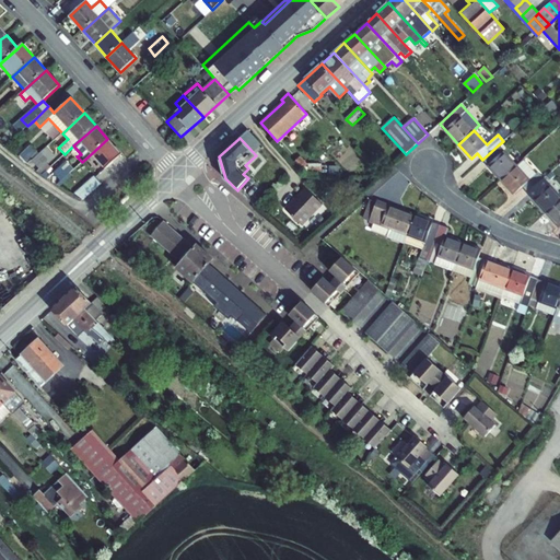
[(107,139),(92,153),(106,167),(121,154),(107,139)]
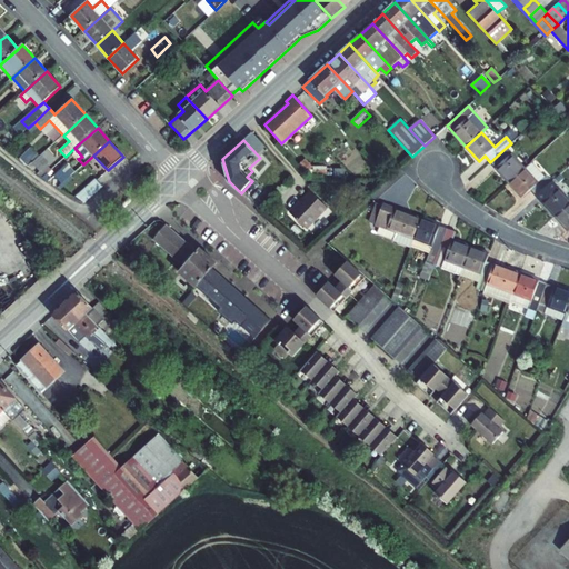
[(490,162),(509,182),(525,169),(506,148),(490,162)]
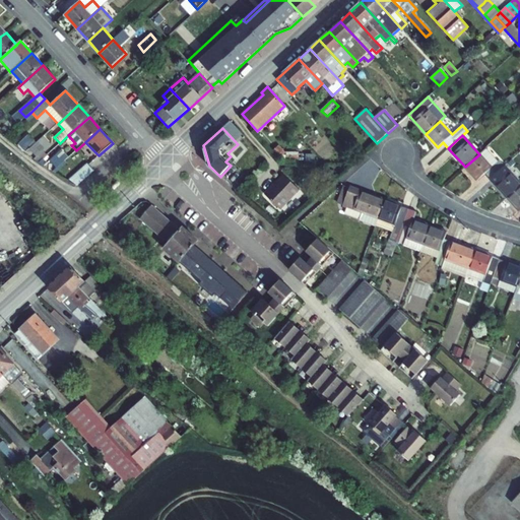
[(43,137),(29,148),(37,156),(44,150),(50,144),(43,137)]
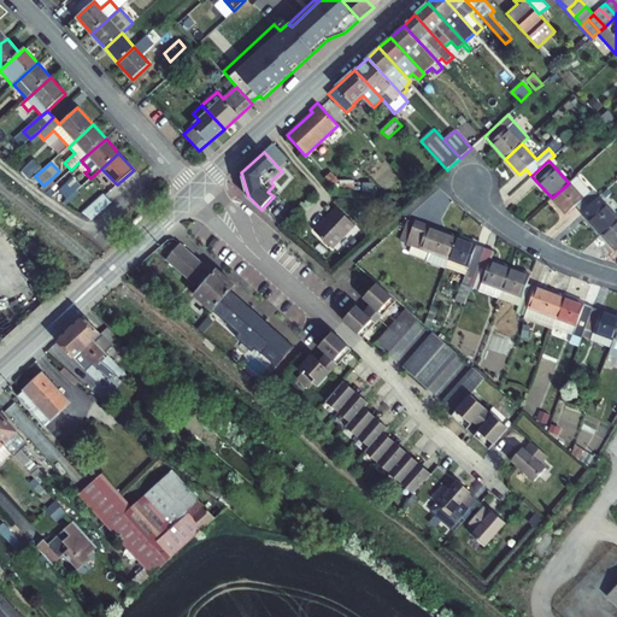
[(331,172),(323,178),(333,188),(340,182),(331,172)]
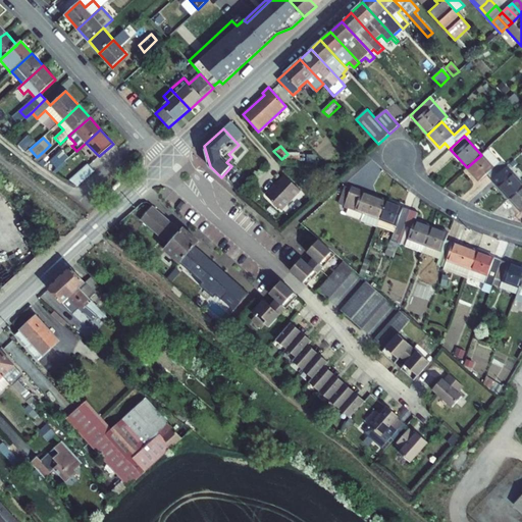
[(487,149),(481,155),(467,167),(479,181),(487,173),(492,179),(507,166),(502,161),(500,162),(487,149)]
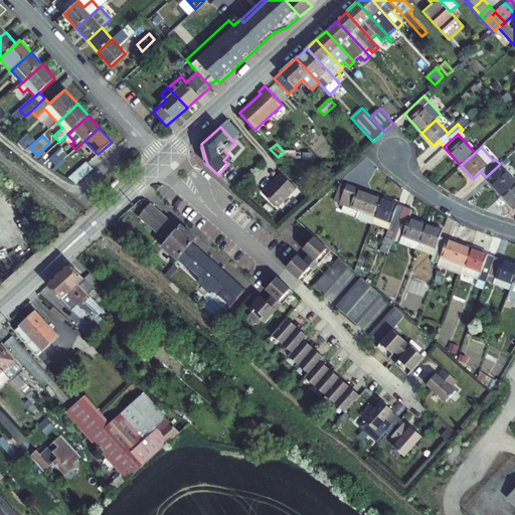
[(61,148),(49,158),(56,166),(68,156),(61,148)]
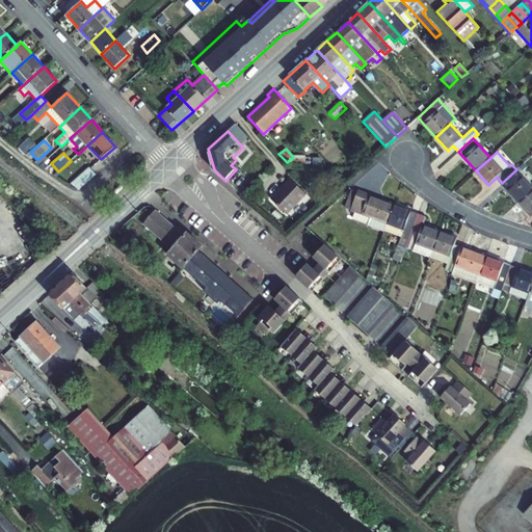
[(45,154),(37,160),(35,162),(40,166),(44,162),(48,158),(45,154)]
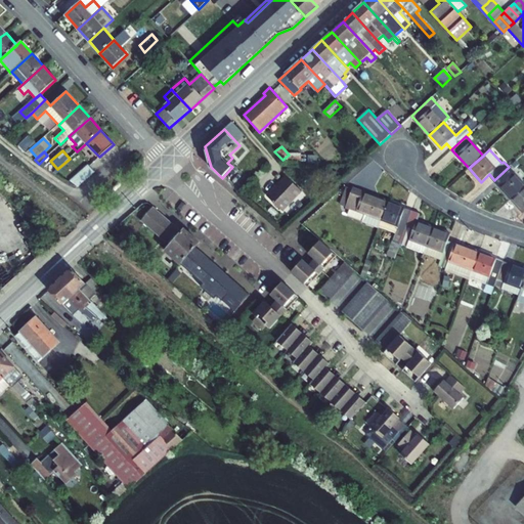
[(71,181),(78,186),(95,171),(89,165),(71,181)]
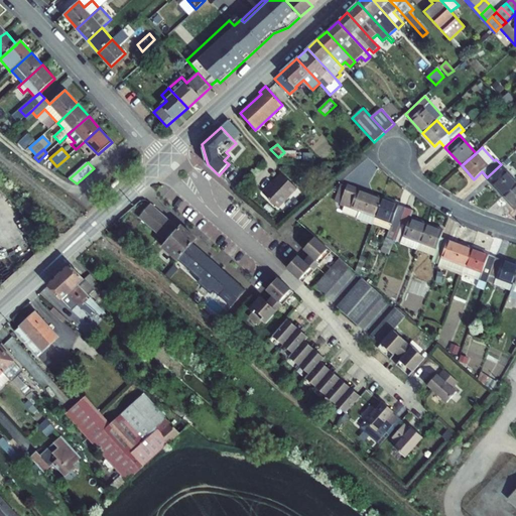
[(487,177),(504,197),(515,184),(515,180),(501,164),(487,177)]
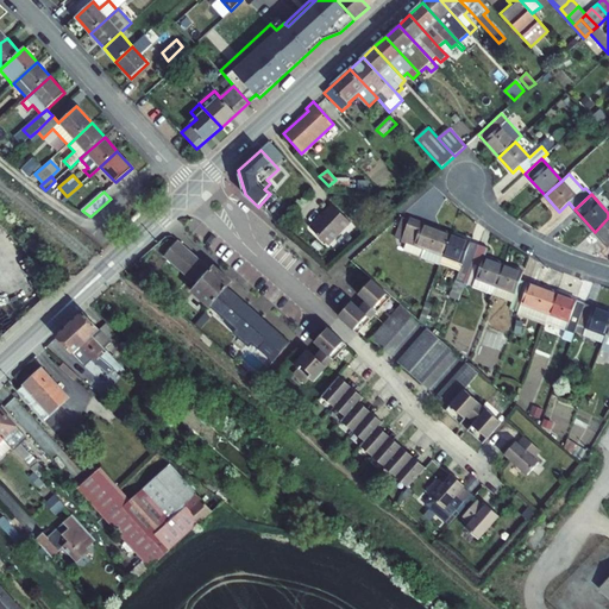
[(351,221),(333,205),(311,228),(328,245),(351,221)]
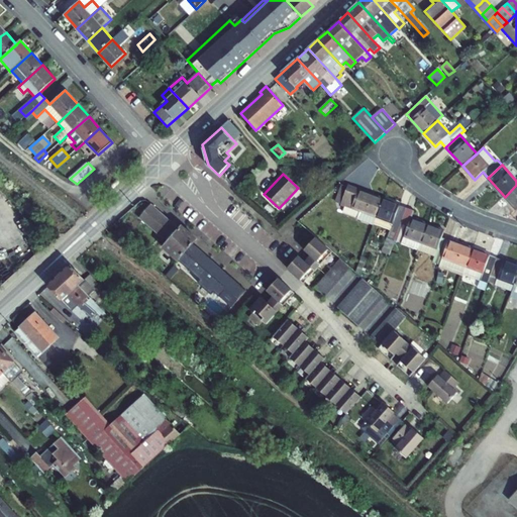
[(516,185),(505,197),(516,210),(516,185)]
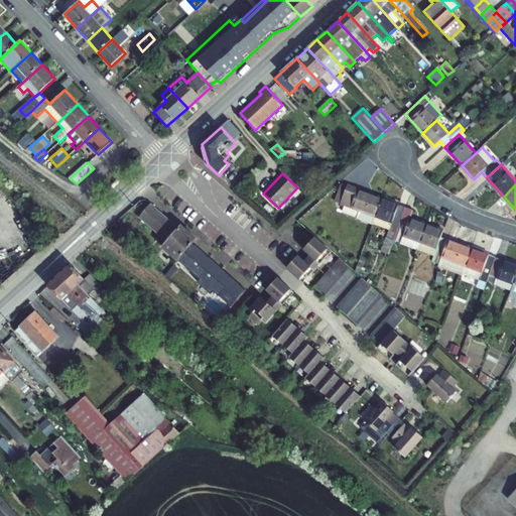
[(382,199),(348,185),(341,205),(360,212),(357,219),(372,225),(373,223),(382,199)]
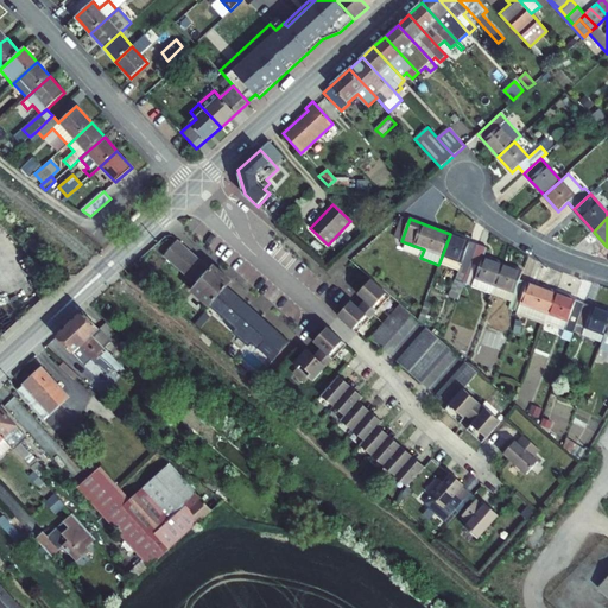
[(479,244),(450,234),(439,263),(458,270),(449,297),(457,299),(464,284),(479,244)]
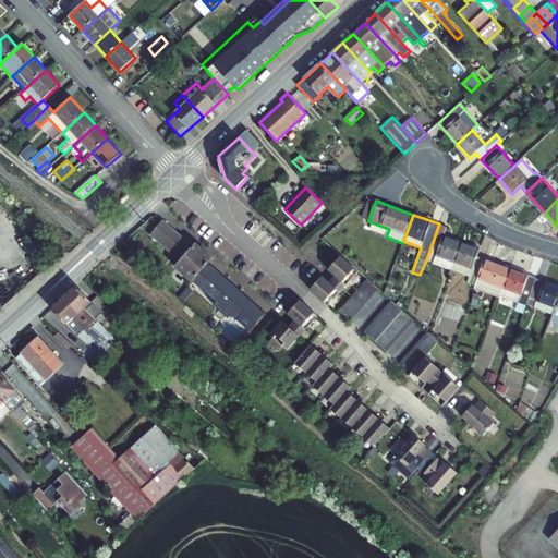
[(213,258),(196,244),(194,247),(191,251),(186,247),(190,243),(164,220),(150,234),(178,258),(179,257),(182,261),(177,267),(192,281),(208,263),(213,258)]
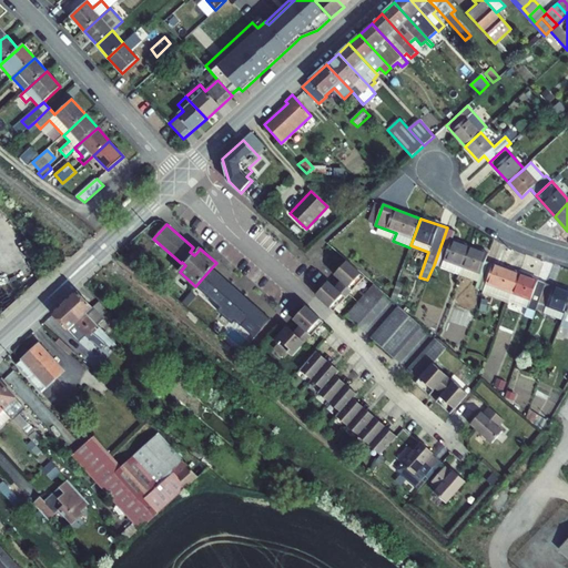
[(455,231),(447,227),(434,265),(459,274),(469,246),(452,240),(455,231)]
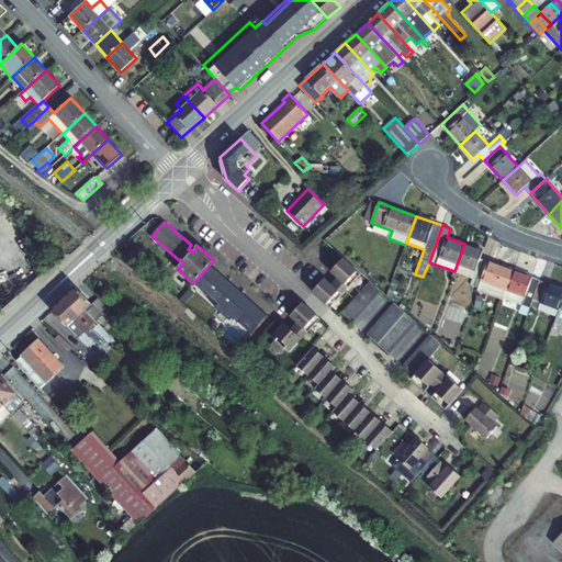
[(464,244),(454,271),(473,279),(471,284),(479,288),(489,260),(481,258),(483,250),(464,244)]
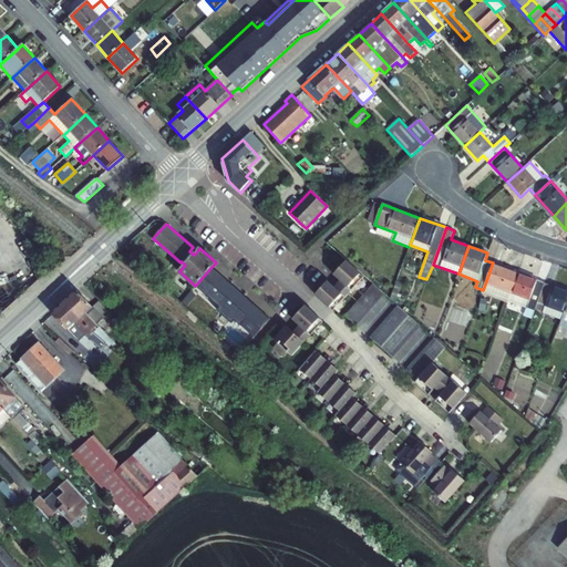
[(328,281),(317,294),(317,296),(333,311),(334,310),(364,276),(347,260),(333,275),(341,280),(344,284),(338,290),(334,287),(328,281)]
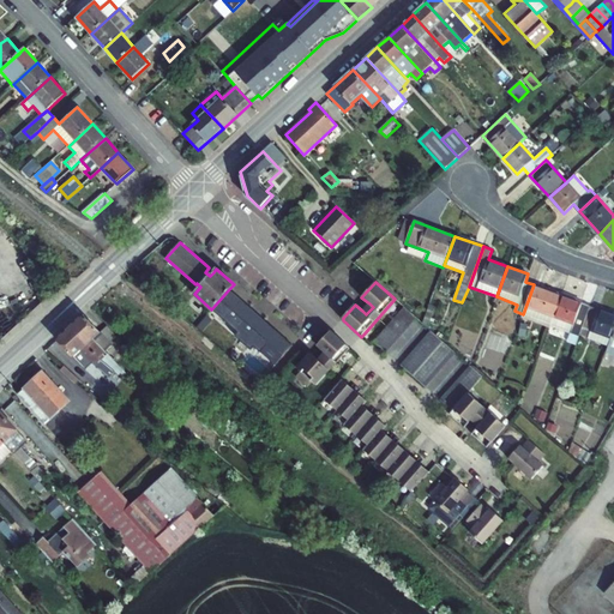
[(534,284),(523,314),(551,325),(561,295),(534,284)]
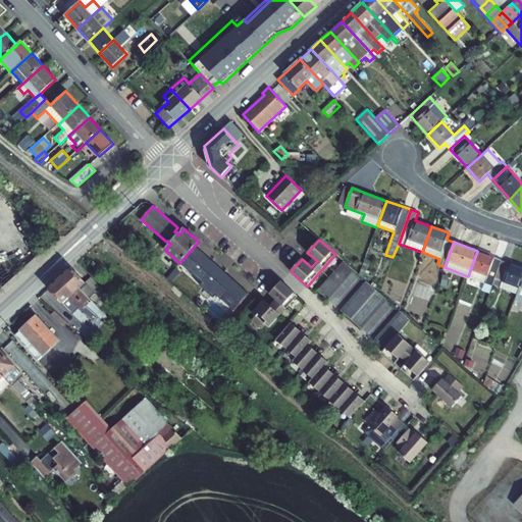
[(249,294),(195,246),(179,263),(202,282),(200,285),(214,299),(217,296),(233,311),(249,294)]
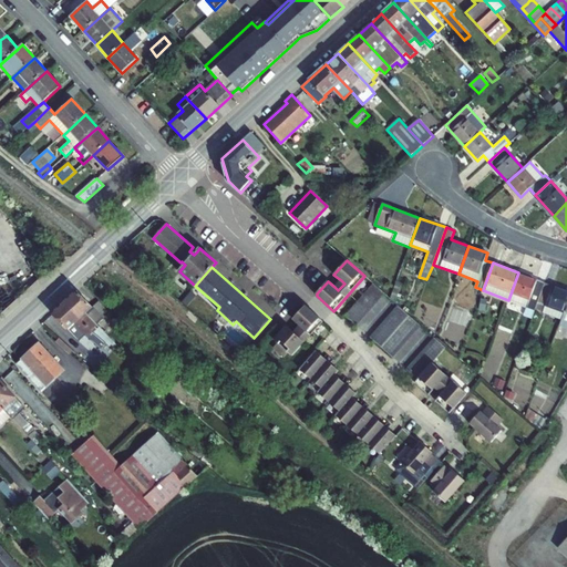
[(545,282),(518,272),(508,300),(527,307),(527,306),(536,308),(545,282)]
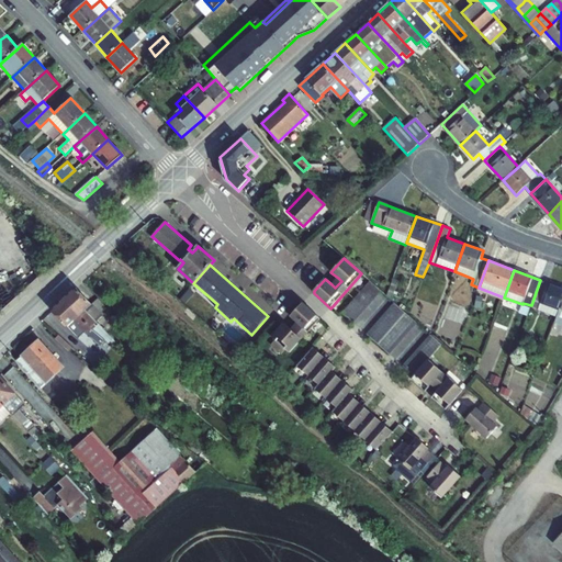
[(341,281),(338,278),(332,284),(335,288),(341,281)]
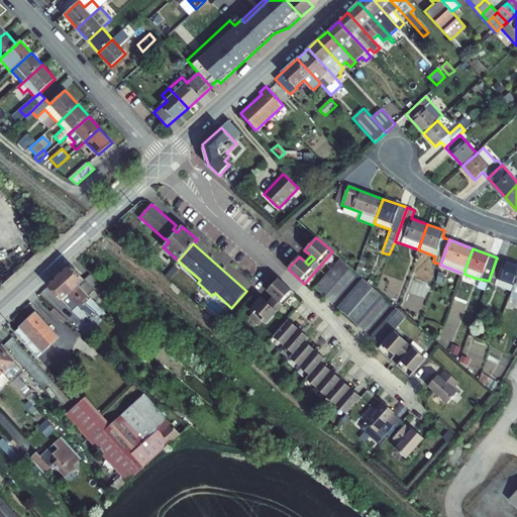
[(368,257),(362,255),(355,272),(360,276),(368,257)]
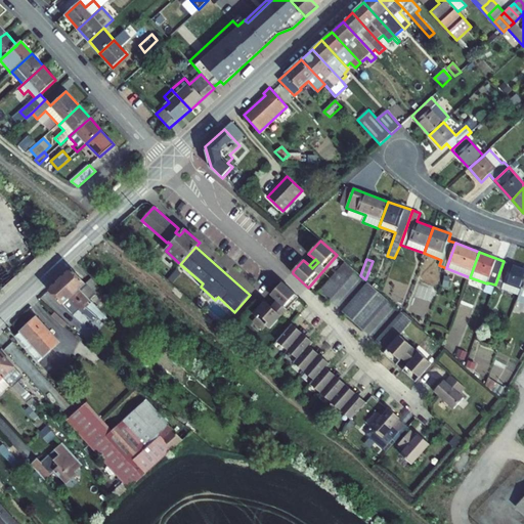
[(523,279),(523,268),(504,261),(495,285),(503,288),(501,289),(519,295),(523,279)]
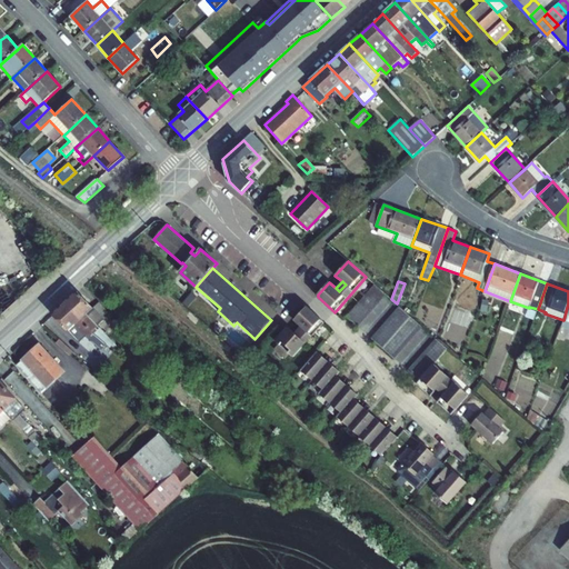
[(347,317),(358,327),(386,295),(375,285),(347,317)]
